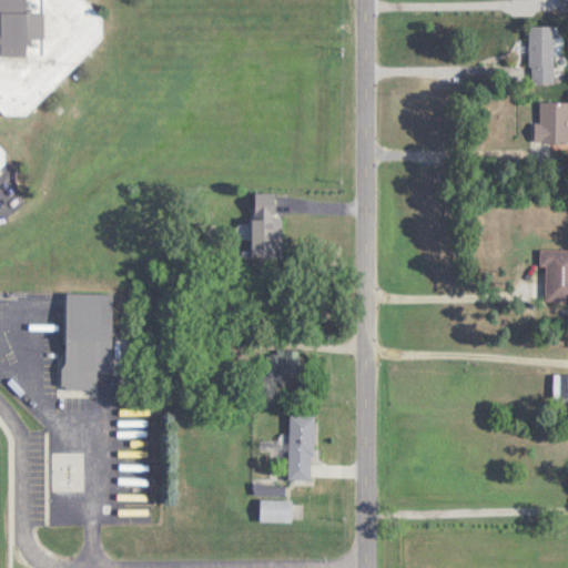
[(0,0),(0,169),(6,164),(6,150),(0,144),(0,109),(4,114),(26,114),(102,37),(101,13),(87,0),(0,0)]
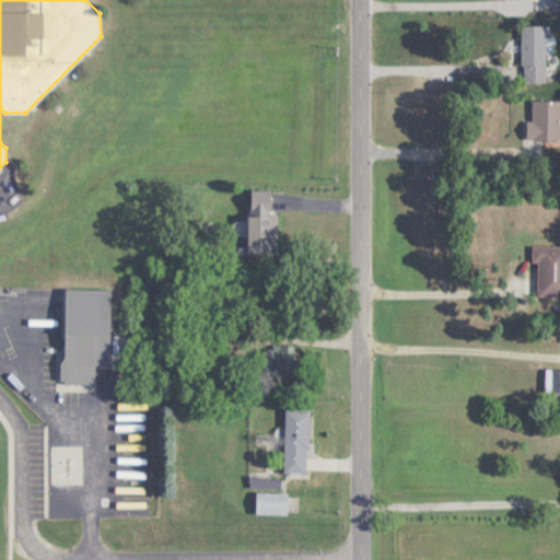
[(547,24),(522,24),(522,82),(547,82),(547,24)]
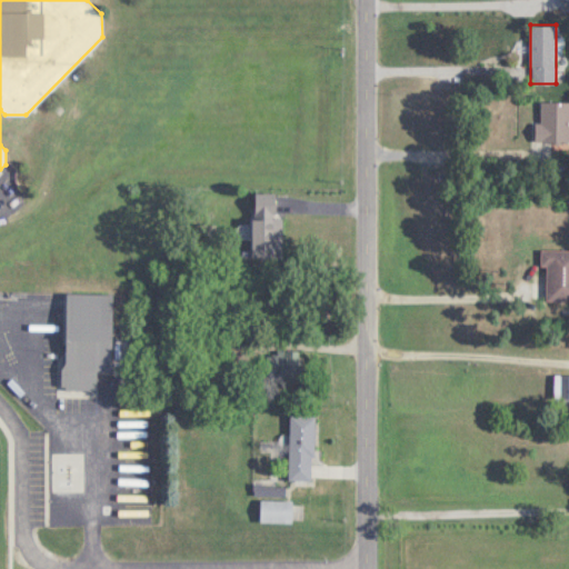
[(568,101),(538,101),(538,141),(568,140),(568,101)]
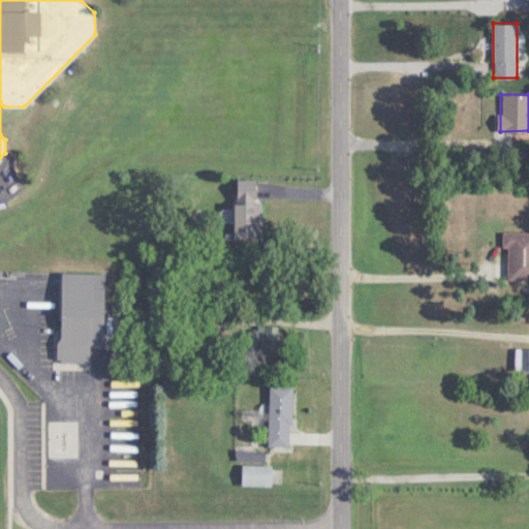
[(263,201),(255,201),(256,180),(236,179),(235,239),(262,240),(263,201)]
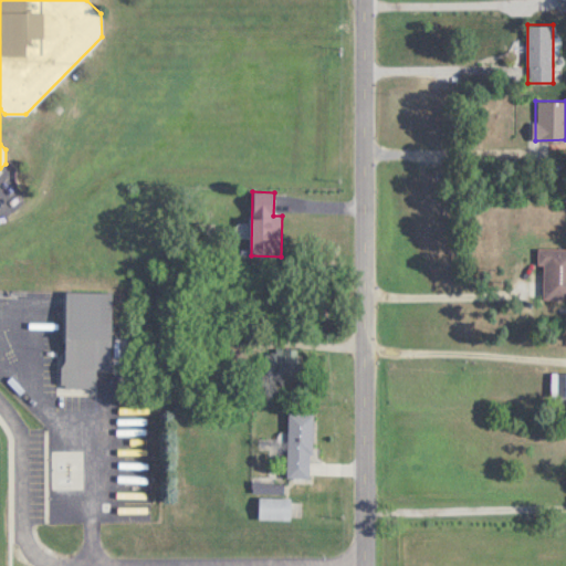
[(565,248),(537,248),(537,264),(543,264),(543,299),(565,299),(565,248)]
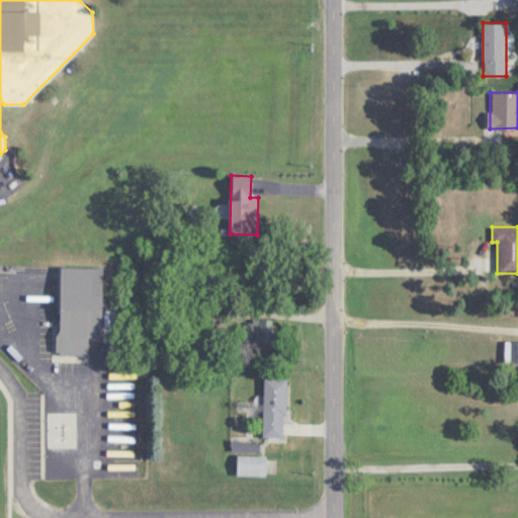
[(102,267),(59,266),(58,354),(88,354),(88,337),(101,338),(102,267)]
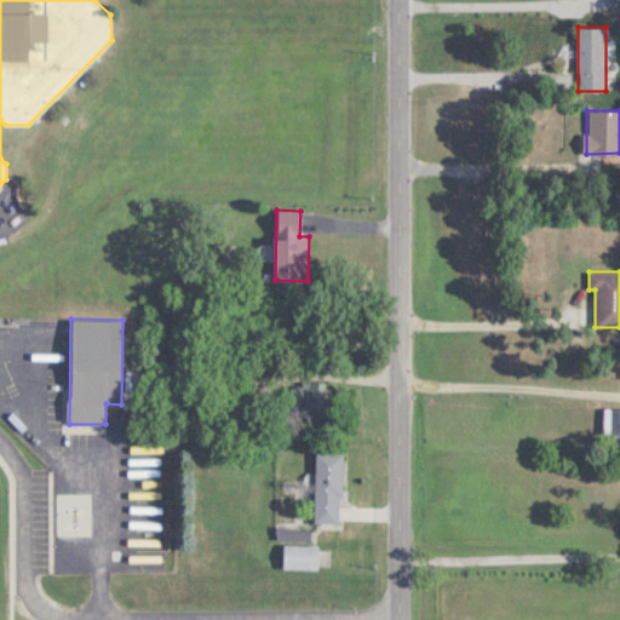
[(619,406),(604,407),(604,434),(619,432),(619,406)]
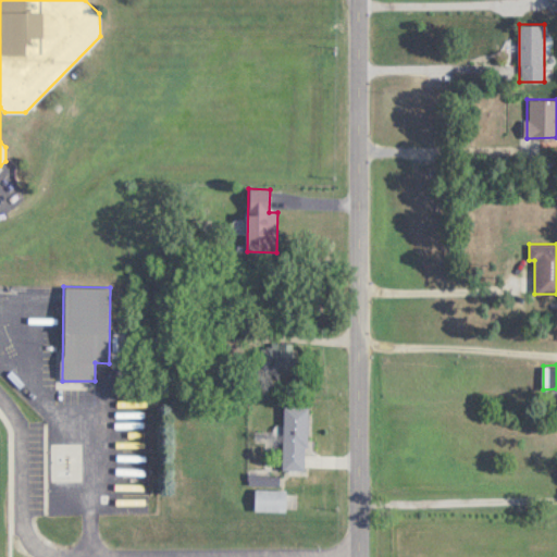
[(283,470),(307,470),(308,406),(284,405),(283,470)]
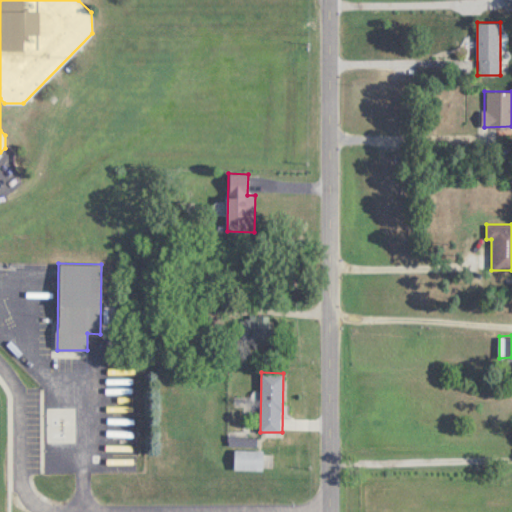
[(234,469),(264,469),(264,450),(234,450),(234,469)]
